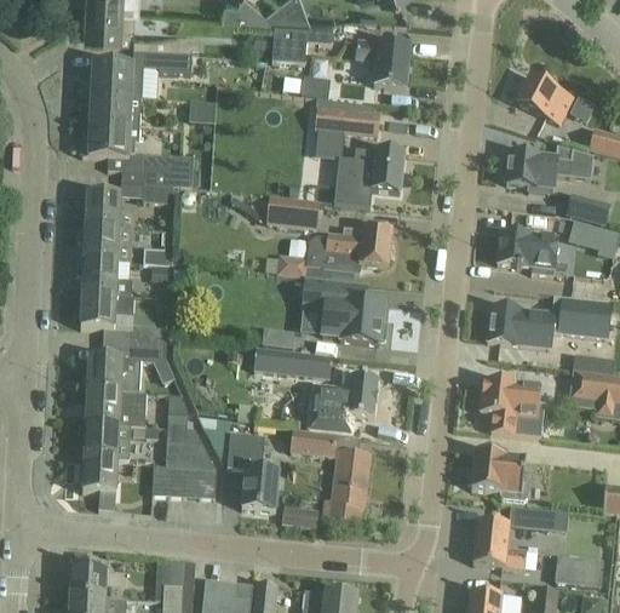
[(237,16),(271,19),(273,15),(265,10),(254,0),(239,0),(237,16)]
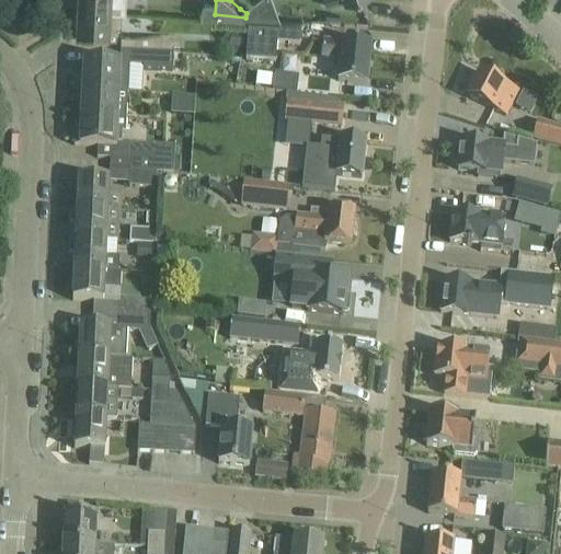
[(251,0),(240,9),(247,13),(248,14),(279,16),(273,0),(251,0)]
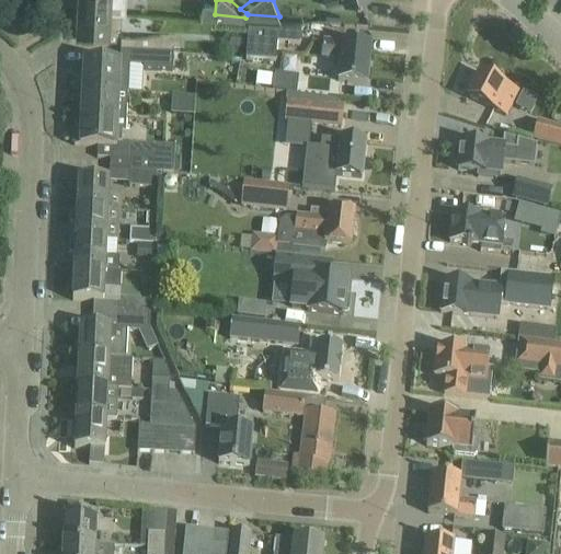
[(121,20),(121,8),(77,6),(76,33),(116,35),(117,20),(121,20)]
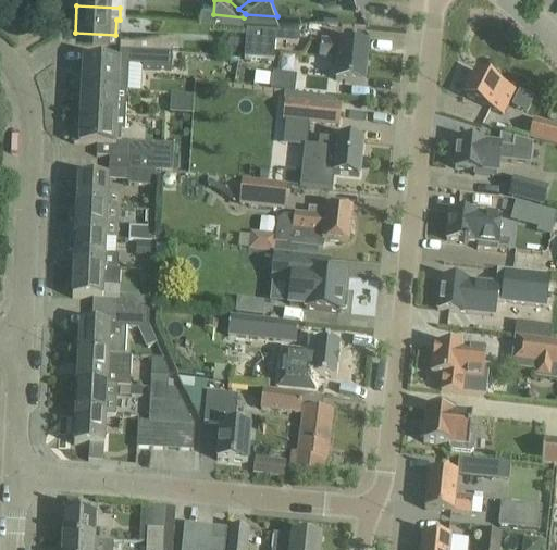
[(246,14),(244,54),(273,55),(274,37),(297,38),(298,17),(277,16),(246,14)]
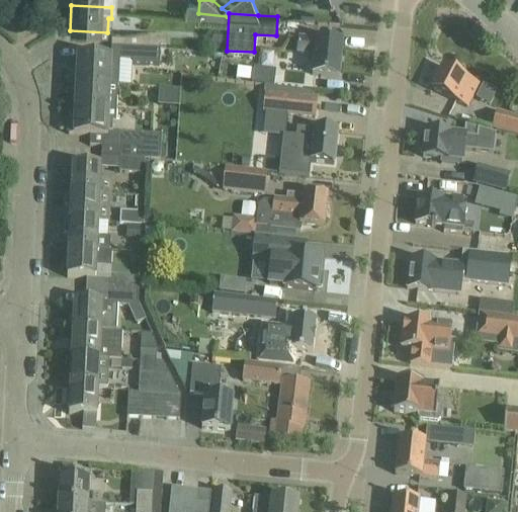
[(111,43),(140,44),(141,29),(111,28),(111,43)]
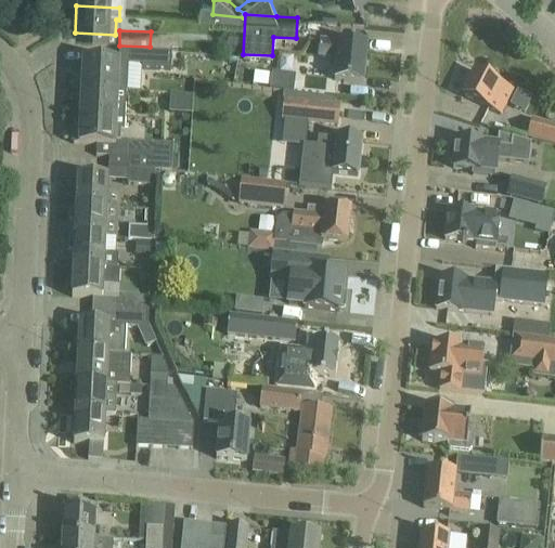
[(337,38),(319,36),(318,51),(336,53),(334,74),(362,77),(366,39),(337,36),(337,38)]
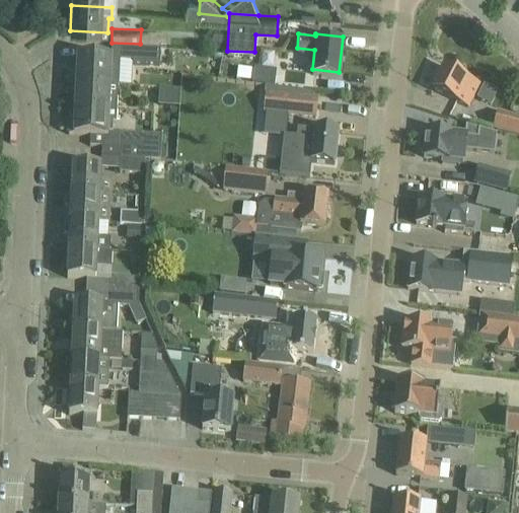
[(109,54),(77,52),(76,78),(118,80),(120,55),(109,54)]
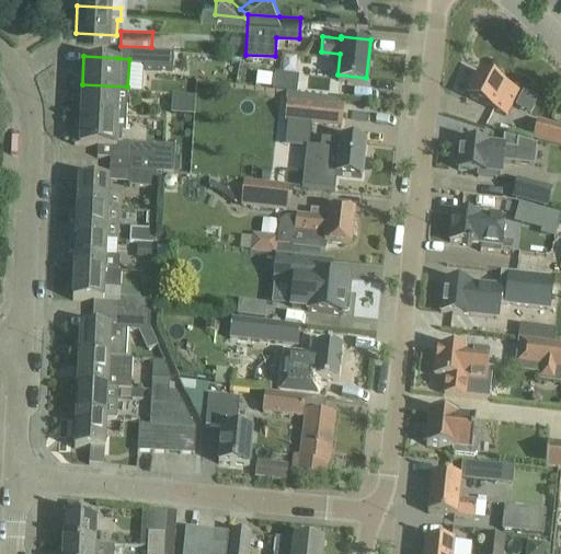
[(518,85),(480,66),(467,91),(505,111),(518,85)]
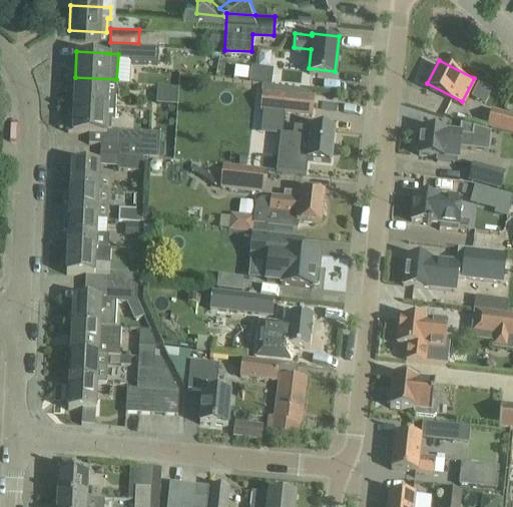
[(250,62),(248,78),(271,80),(273,64),(250,62)]
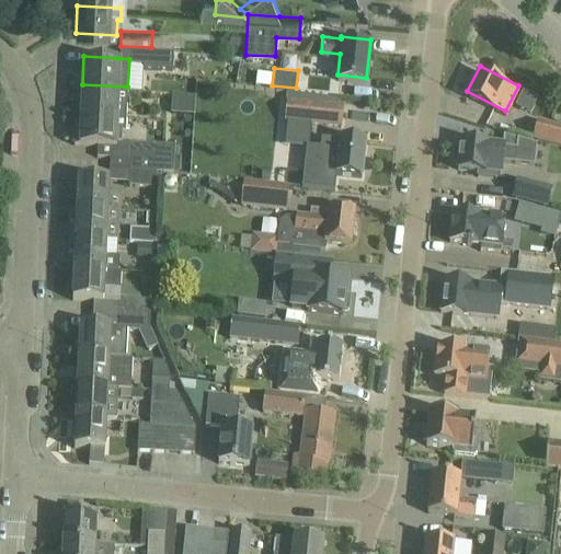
[(127,87),(82,84),(80,112),(118,114),(126,114),(127,87)]
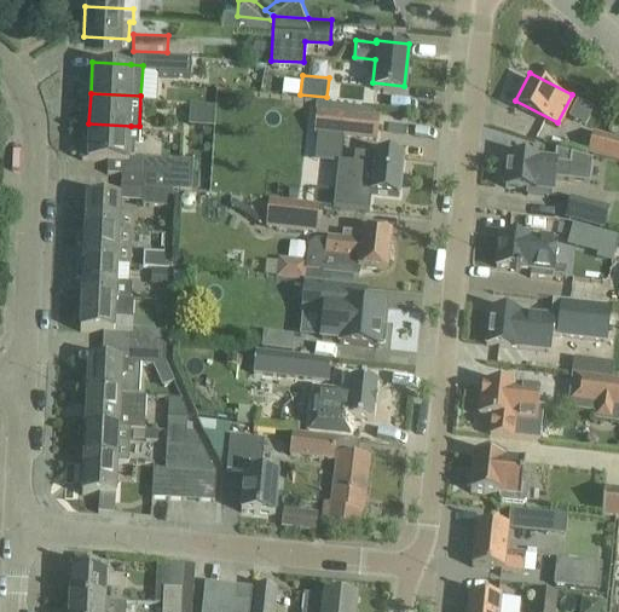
[(585,117),(593,100),(576,94),(570,111),(585,117)]
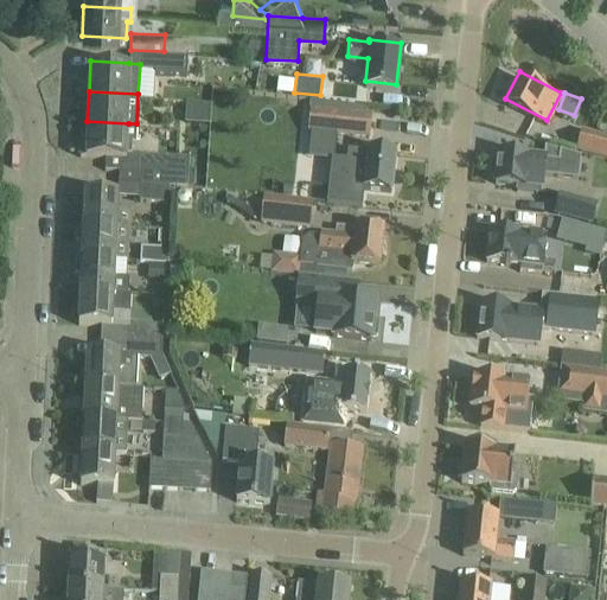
[(187,96),(185,116),(210,117),(211,99),(187,96)]
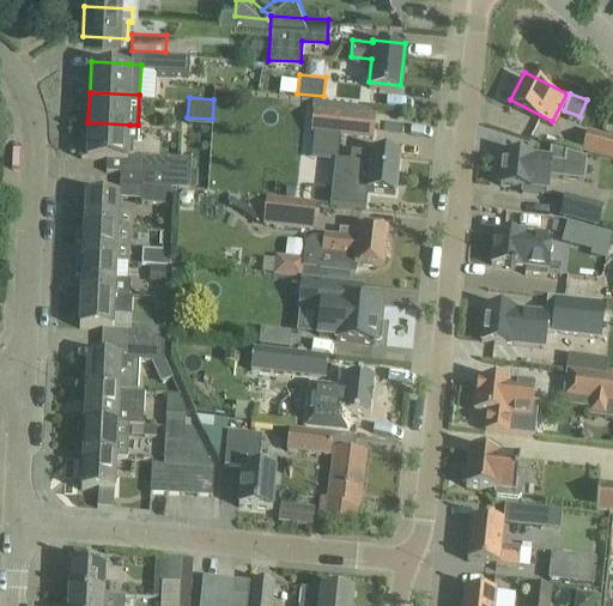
[(374,132),(375,111),(313,104),(310,126),(374,132)]
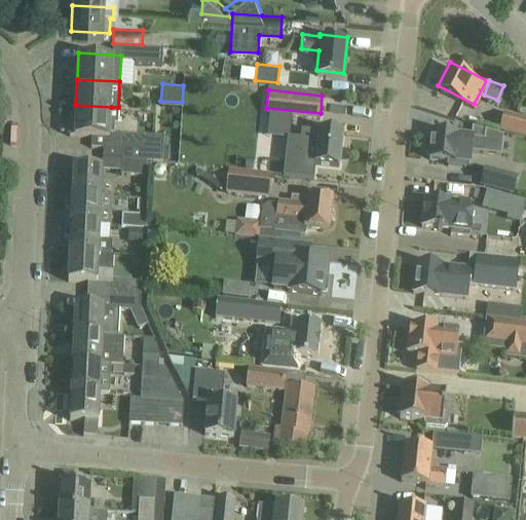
[(118,107),(75,105),(74,132),(90,133),(90,143),(103,143),(103,144),(143,146),(143,132),(114,130),(114,120),(117,120),(118,107)]
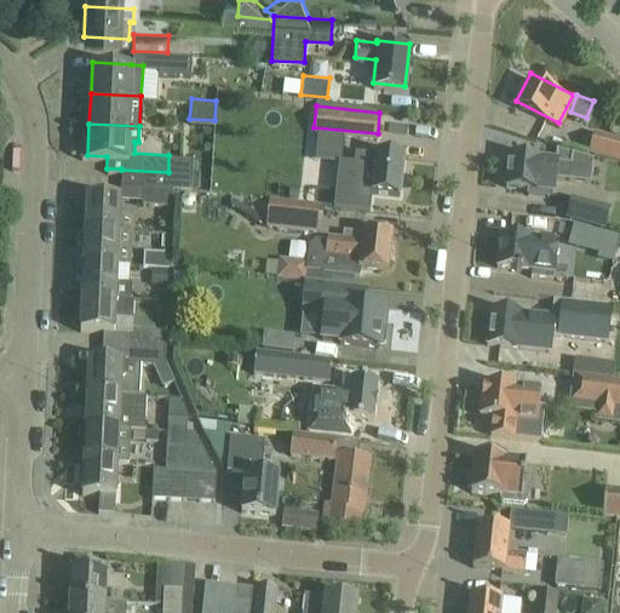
[(615,135),(595,129),(590,148),(619,155),(619,129),(616,129),(615,135)]
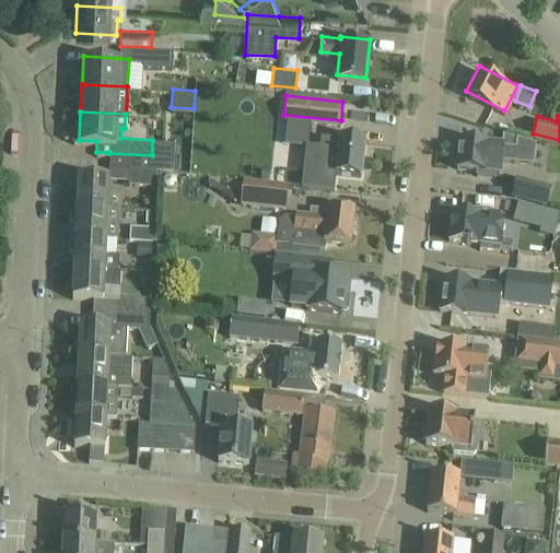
[(533,160),(534,139),(503,129),(502,141),(459,137),(458,145),(454,144),(452,157),(457,159),(456,164),(476,166),(476,172),(496,174),(497,168),(499,169),(501,156),(533,160)]
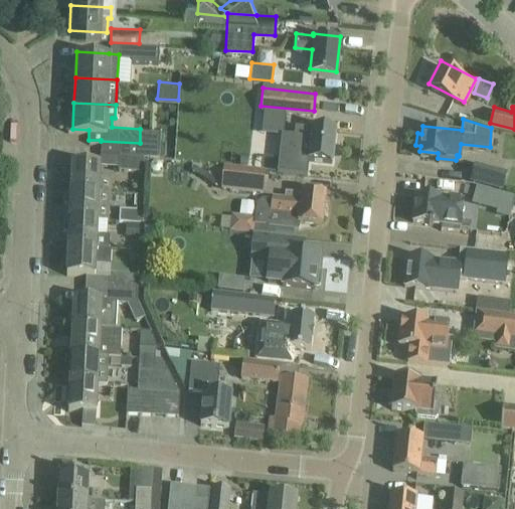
[(279,153),(277,168),(306,171),(308,155),(311,156),(331,158),(335,126),(315,124),(311,124),(296,122),(295,133),(281,131),(280,145),(279,153)]
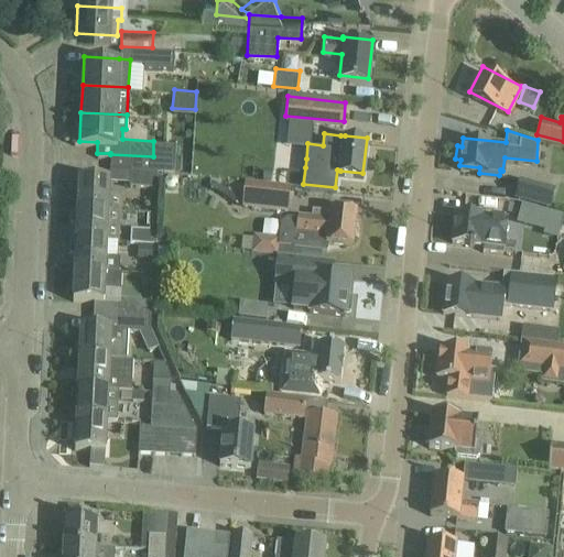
[(162,142),(153,141),(153,156),(110,154),(109,163),(127,165),(129,165),(156,167),(172,168),(173,142),(162,142)]
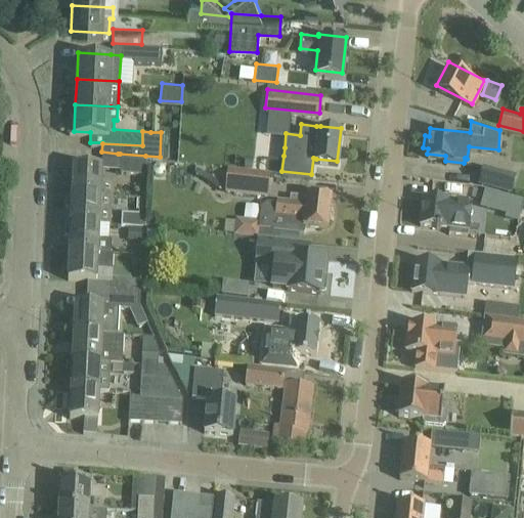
[(120,154),(119,166),(119,169),(144,172),(145,168),(145,156),(120,154)]
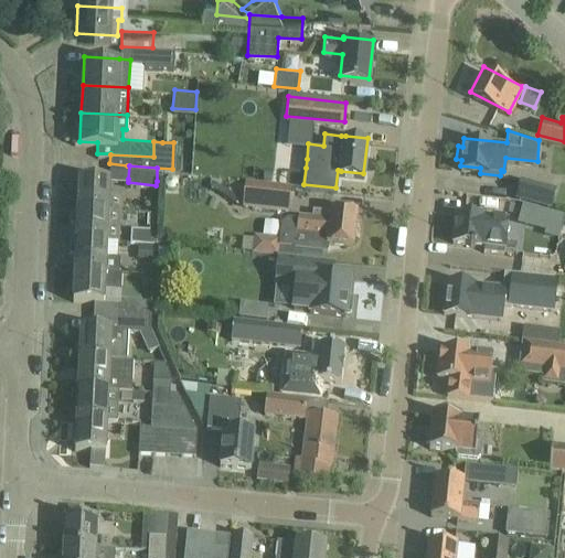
[(78,174),(77,205),(120,207),(121,207),(123,192),(112,191),(112,179),(112,175),(109,175),(78,174)]
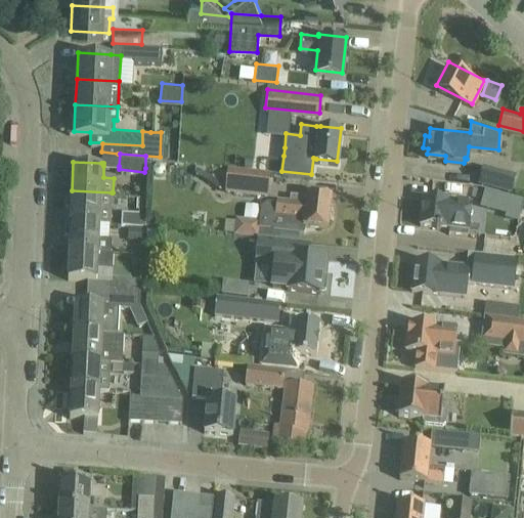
[(516,173),(483,164),(479,179),(512,188),(516,173)]
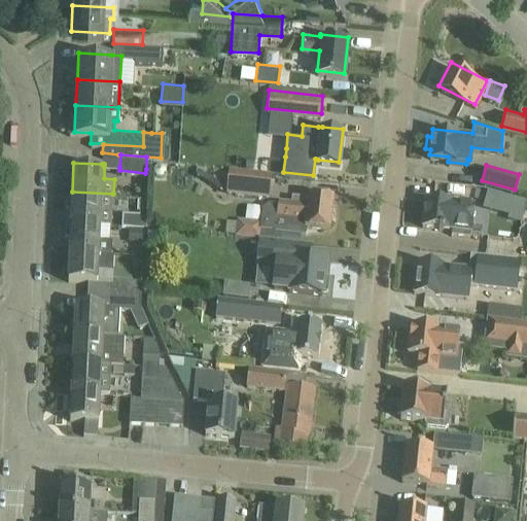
[(269,193),(271,172),(213,167),(212,176),(227,178),(225,187),(269,193)]
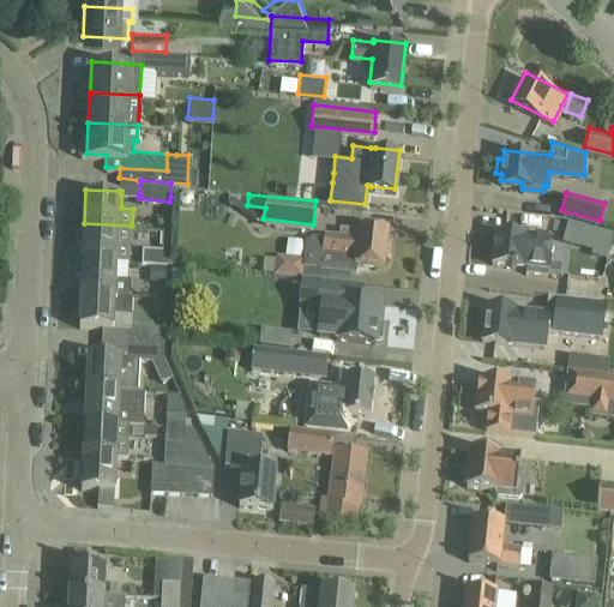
[(560,215),(555,235),(594,245),(600,223),(560,215)]
